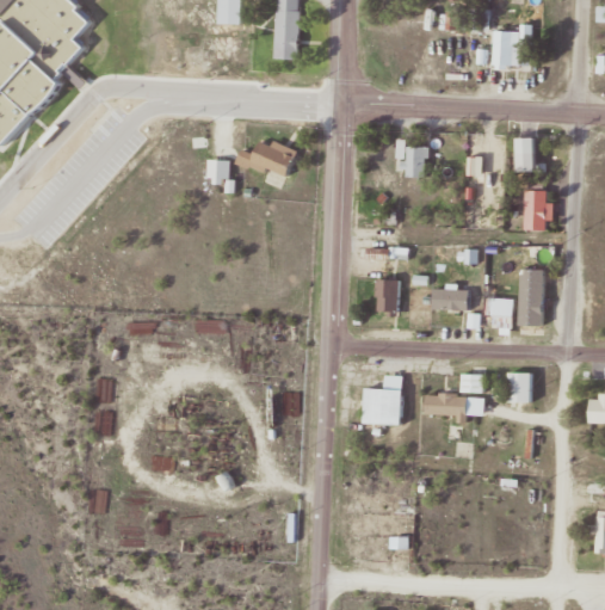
[(240,25),(239,0),(217,0),(217,25),(240,25)]
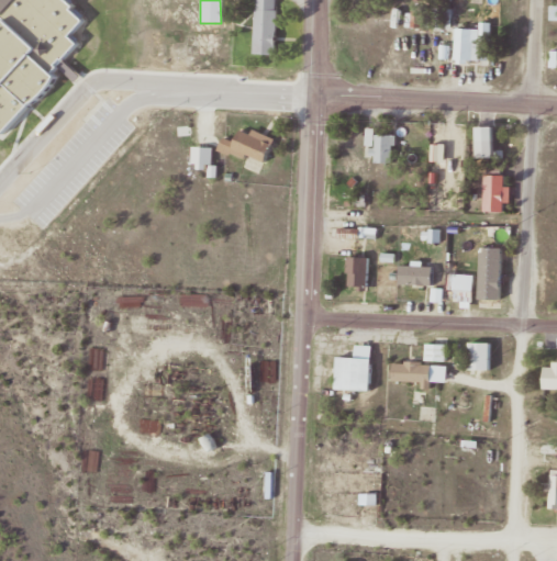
[(274,0),(253,0),(253,54),(274,54),(274,0)]
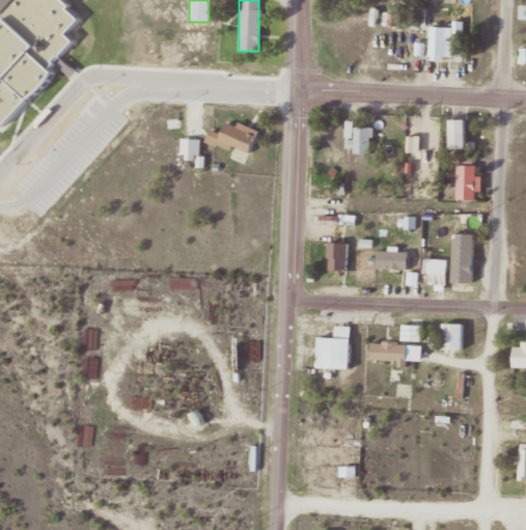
[(407,28),(424,28),(424,8),(407,8),(407,28)]
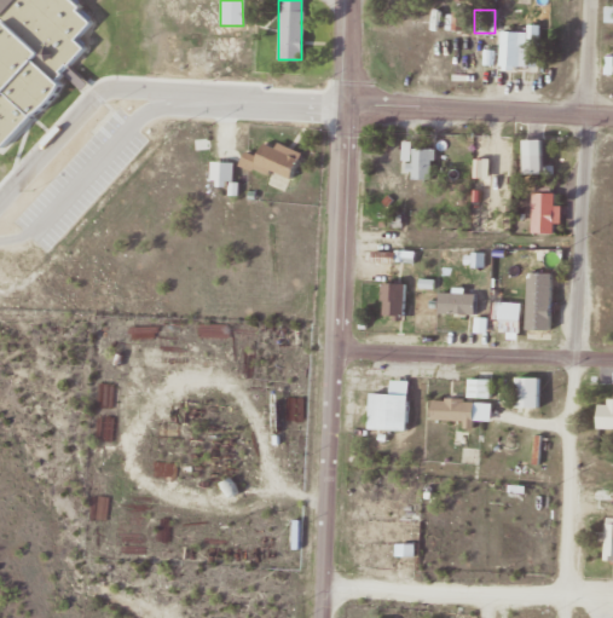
[(400,24),(389,24),(389,69),(400,69),(400,24)]
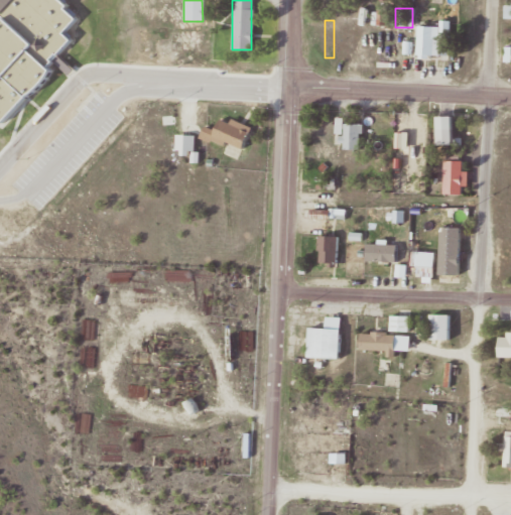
[(448,21),(437,21),(437,27),(416,26),(415,56),(446,57),(448,21)]
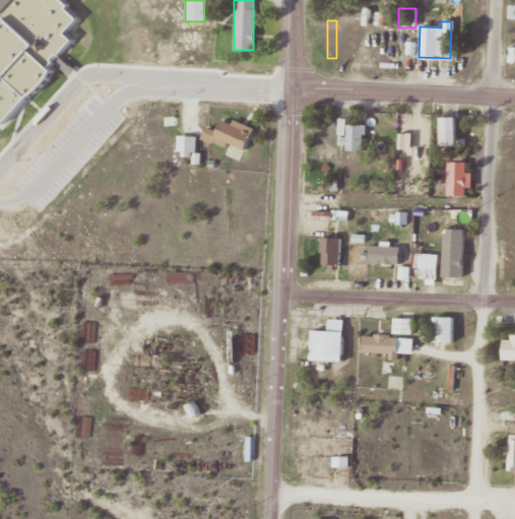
[(439,146),(454,146),(454,117),(439,117),(439,146)]
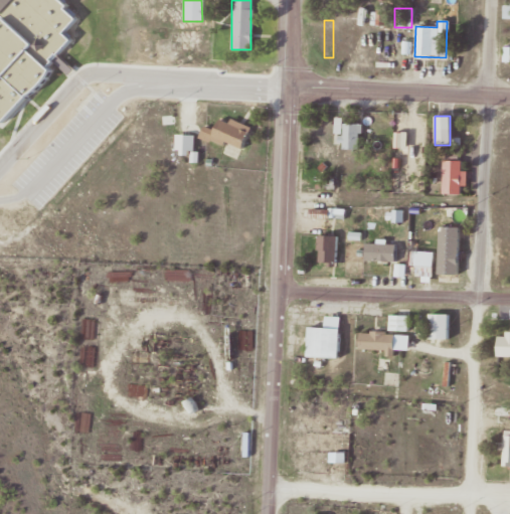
[(242,150),(249,128),(218,118),(213,131),(202,127),(199,136),(242,150)]
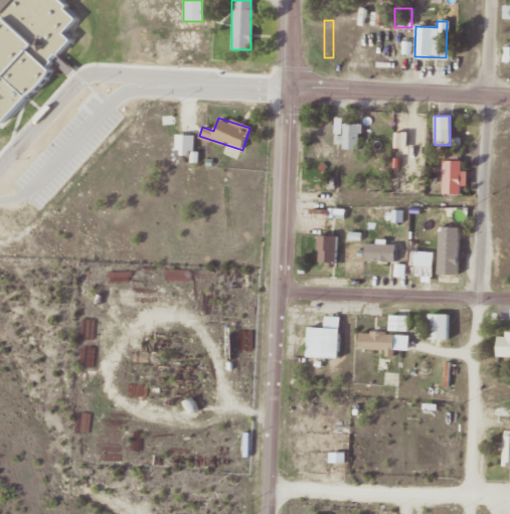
[(359,150),(359,124),(341,124),(341,150),(359,150)]
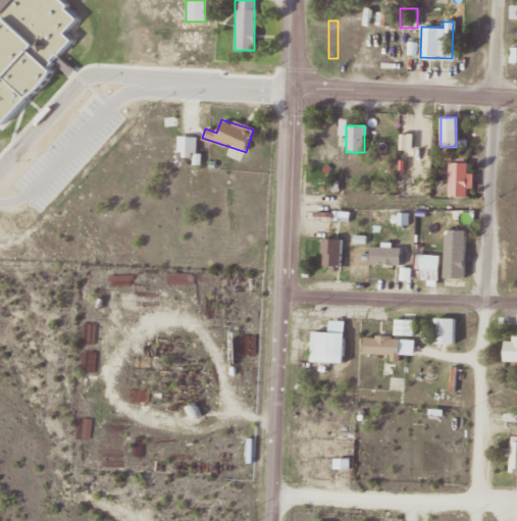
[(195,157),(195,137),(176,137),(176,157),(195,157)]
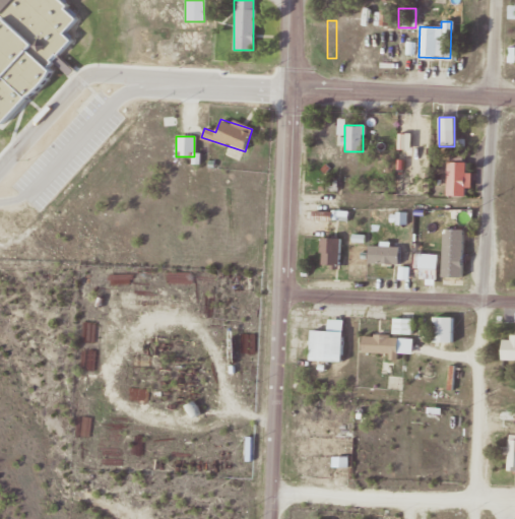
[(446,196),(463,196),(463,161),(446,161),(446,196)]
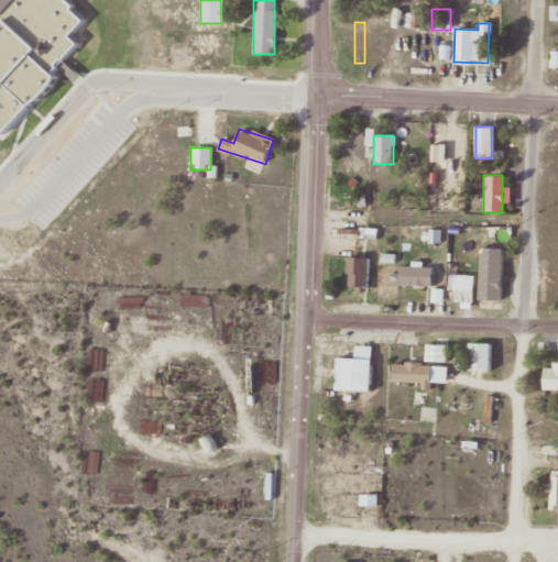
[(72,186),(86,186),(86,176),(72,176),(72,186)]
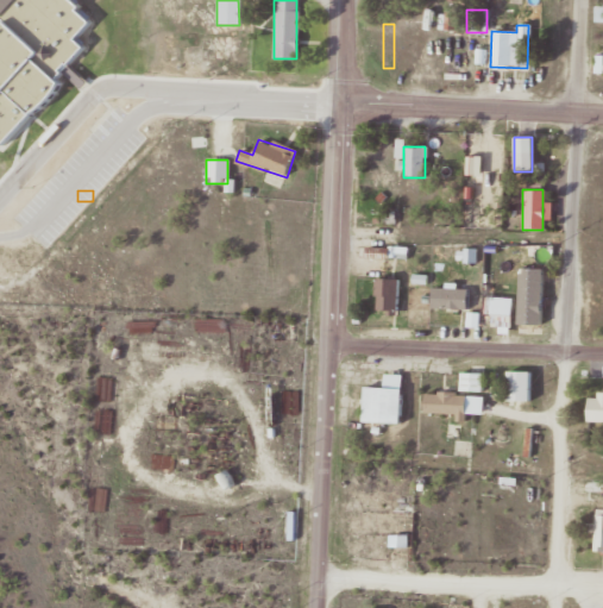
[(374,312),(396,312),(396,280),(374,280),(374,312)]
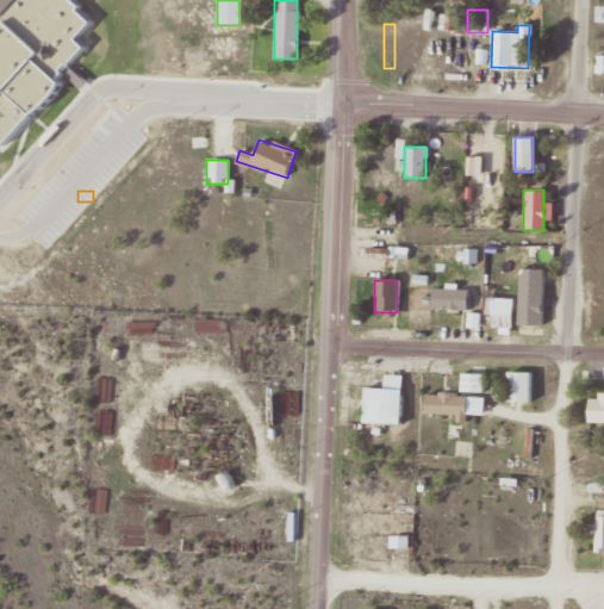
[(466,311),(466,290),(430,290),(430,311),(466,311)]
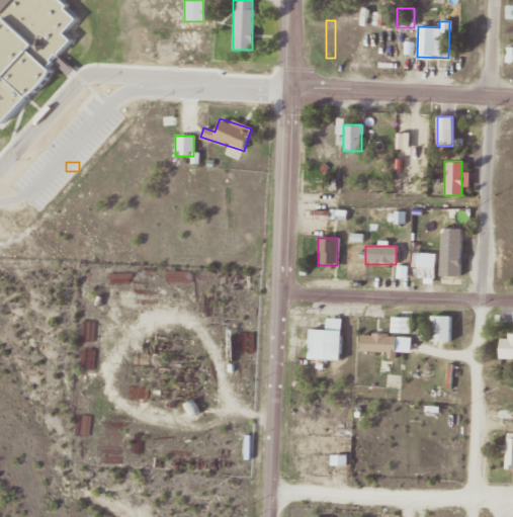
[(448,316),(429,316),(429,342),(448,342),(448,316)]
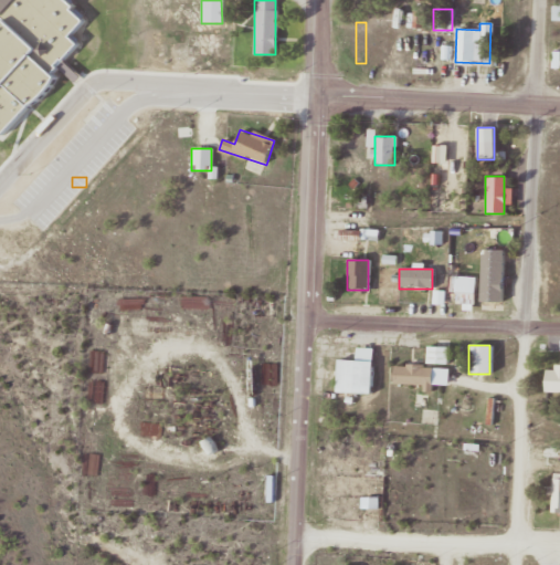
[(425,364),(446,364),(446,347),(425,347),(425,364)]
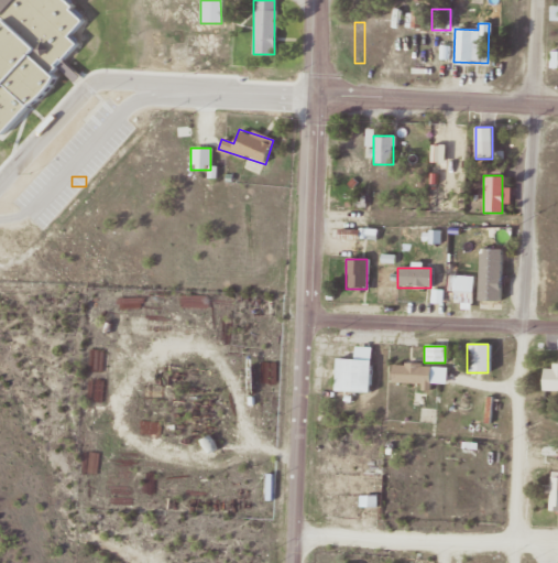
[(368,392),(370,348),(353,348),(353,359),(336,359),(334,391),(368,392)]
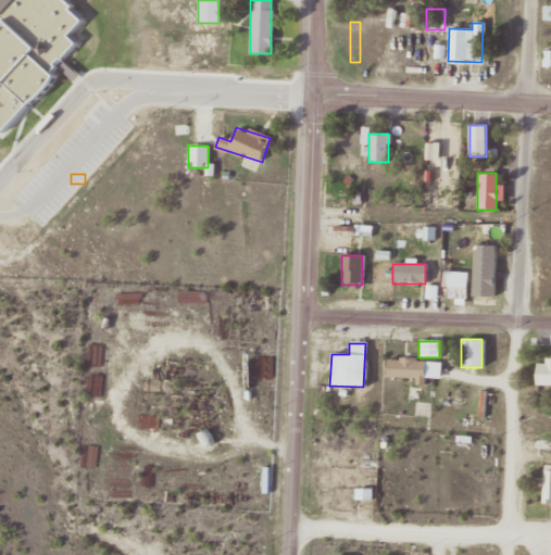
[(387,379),(424,379),(424,377),(439,377),(439,365),(426,365),(426,360),(387,360),(387,379)]
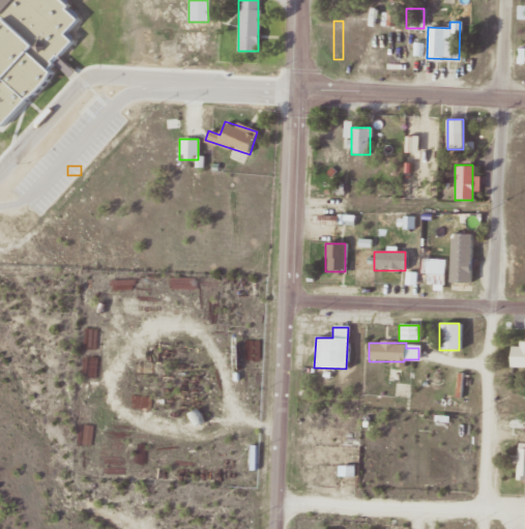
[(524,347),(511,347),(509,366),(524,366),(524,347)]
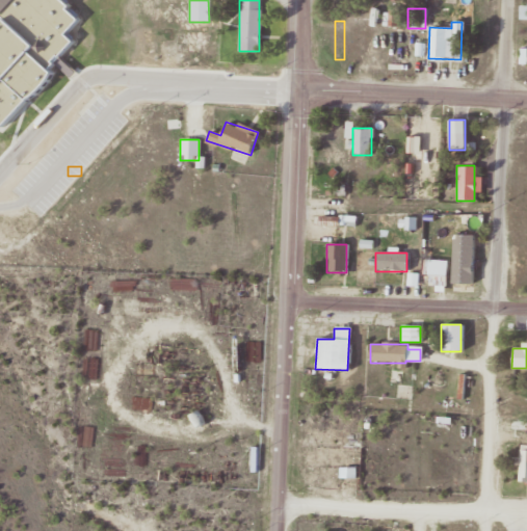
[(153,376),(153,365),(135,365),(135,376),(153,376)]
